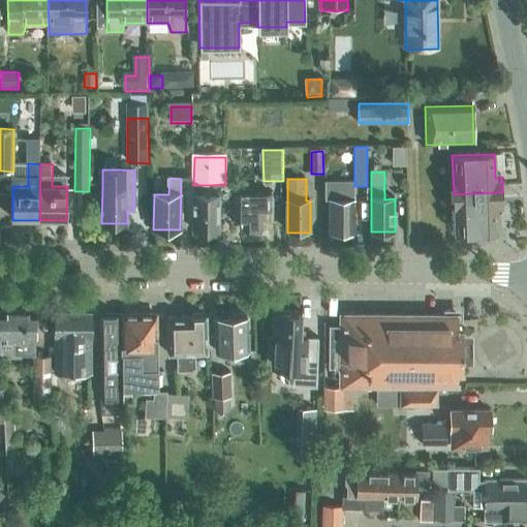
[(235,182),(235,224),(244,224),(244,228),(262,229),(262,213),(271,213),(272,195),(246,194),(246,182),(235,182)]
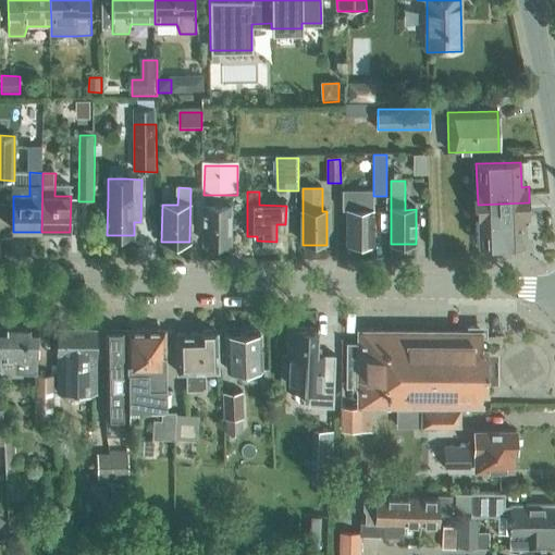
[(373,192),(343,193),(343,211),(347,211),(347,245),(373,245),(373,201),(373,192)]
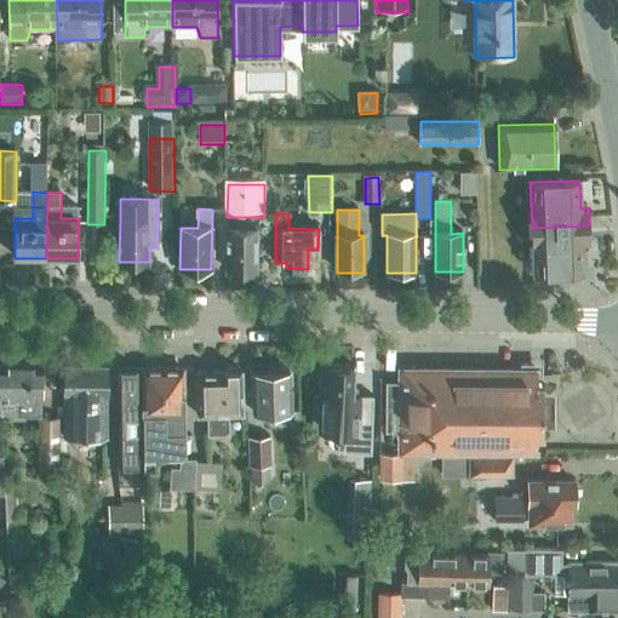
[(533,274),(583,272),(582,241),(589,241),(589,225),(532,228),(533,274)]
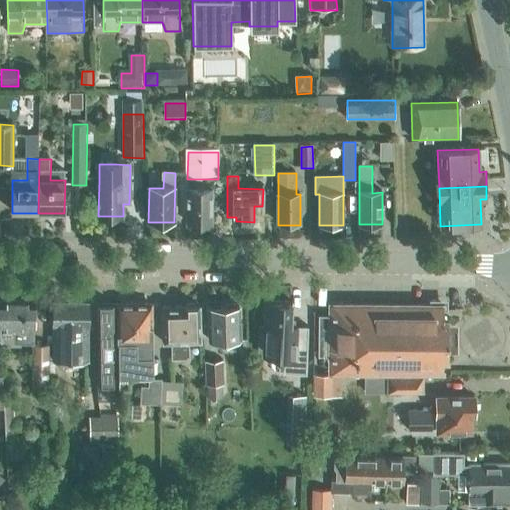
[(188,189),(188,224),(211,224),(212,189),(188,189)]
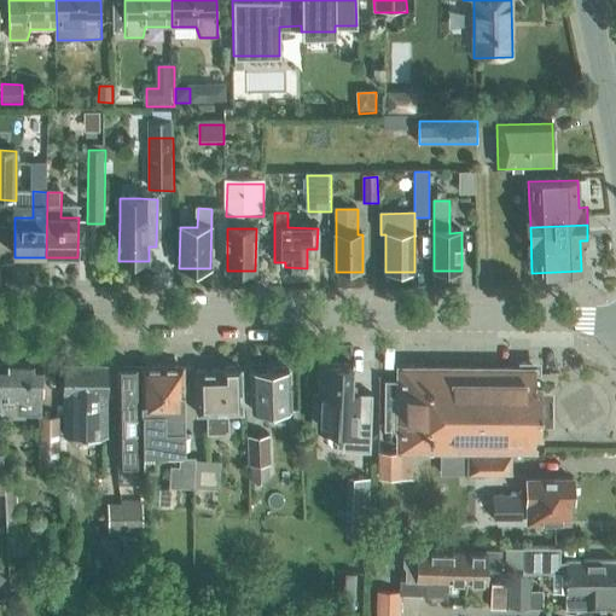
[(0,418),(15,418),(15,416),(41,416),(41,412),(42,395),(42,365),(0,365),(0,411),(0,412),(0,418)]
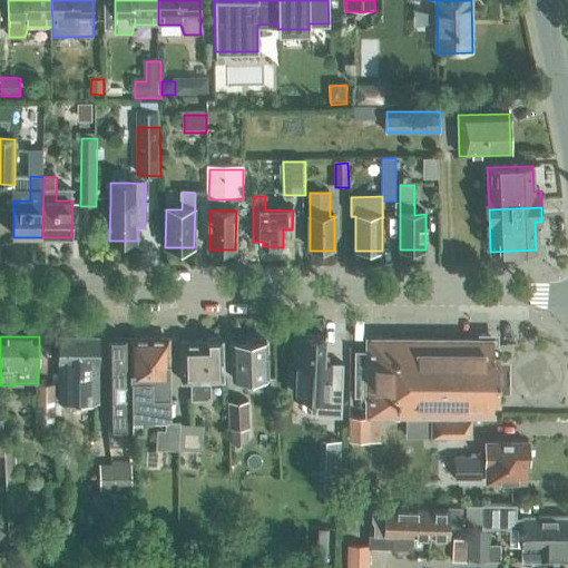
[(296,365),(292,365),(291,391),(295,391),(295,399),(317,400),(317,417),(343,418),(344,364),(325,364),(326,338),(297,336),(296,365)]
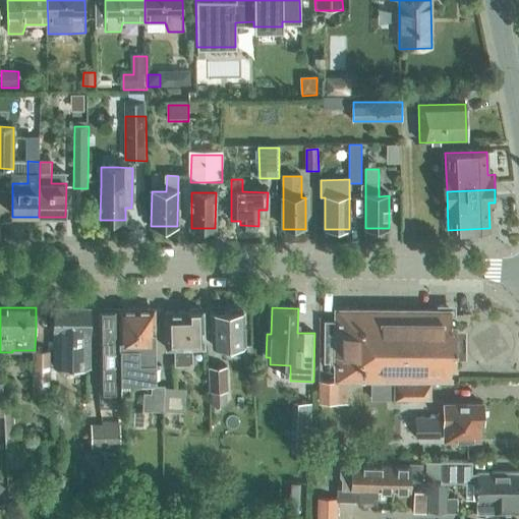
[(55,308),(55,372),(68,372),(68,371),(75,371),(75,366),(91,366),(91,308),(55,308)]
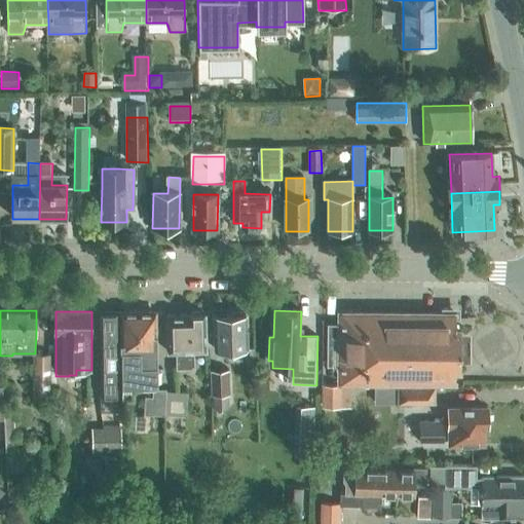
[(140,385),(157,385),(156,314),(154,314),(154,311),(124,312),(124,314),(122,314),(123,399),(132,399),(132,397),(129,385),(140,385)]
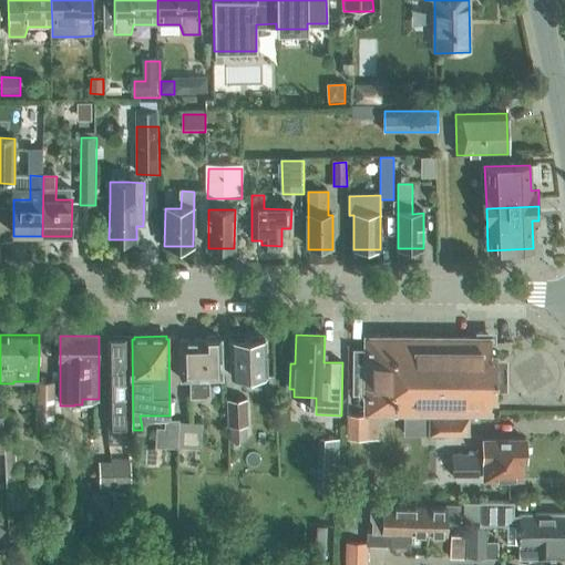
[(109,339),(110,428),(129,428),(127,339),(109,339)]
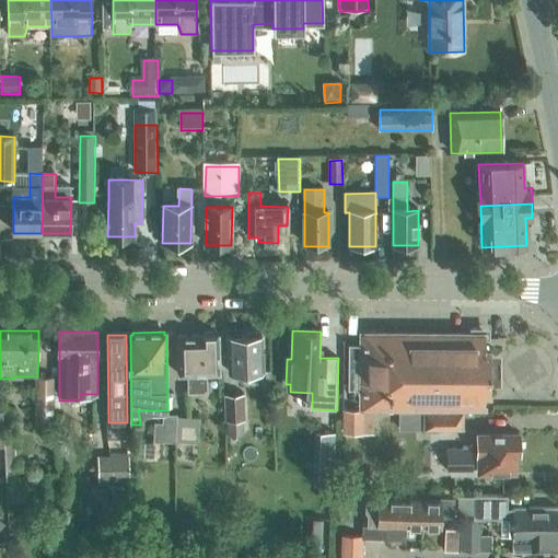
[(397,408),(397,335),(362,335),(362,344),(351,344),(351,387),(362,387),(362,408),(378,408),(397,408)]
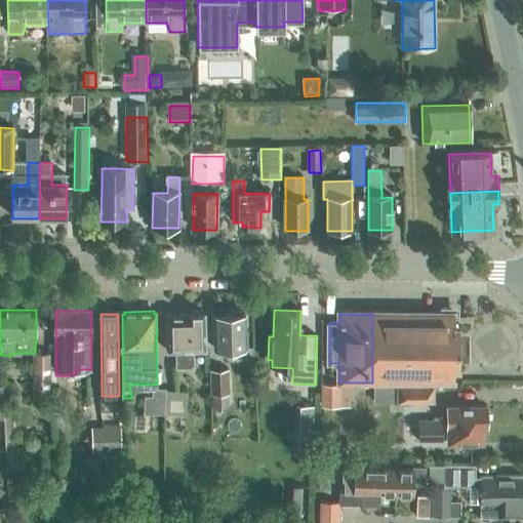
[(455,328),(455,314),(372,314),(372,383),(455,384),(455,370),(459,370),(459,328),(455,328)]
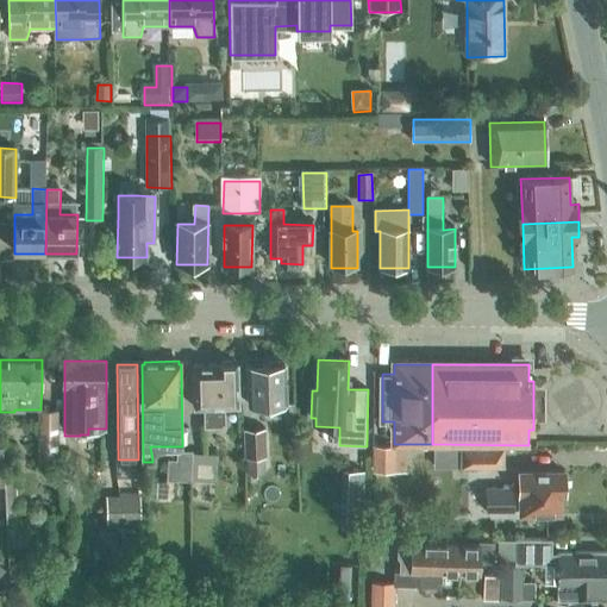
[(195,410),(205,410),(206,429),(226,429),(226,410),(241,408),(239,365),(194,368),(195,410)]
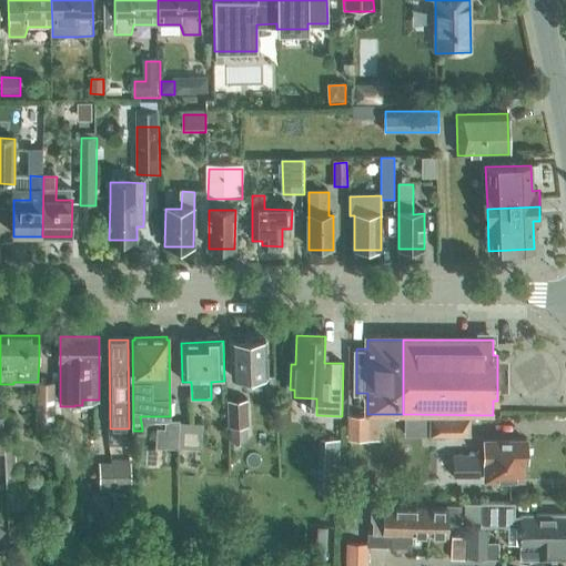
[(232,343),(233,378),(269,377),(266,341),(232,343)]
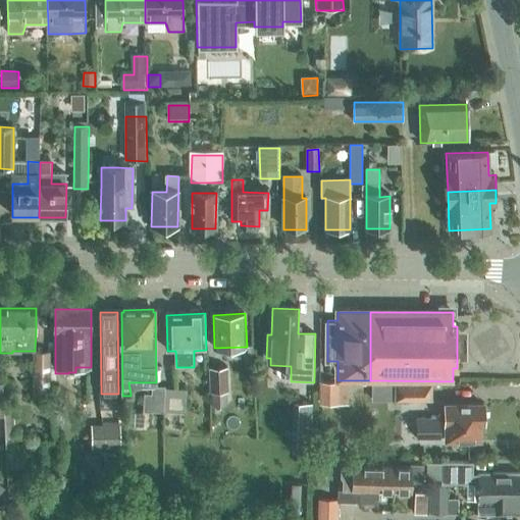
[(35,395),(50,396),(51,352),(35,352),(35,395)]
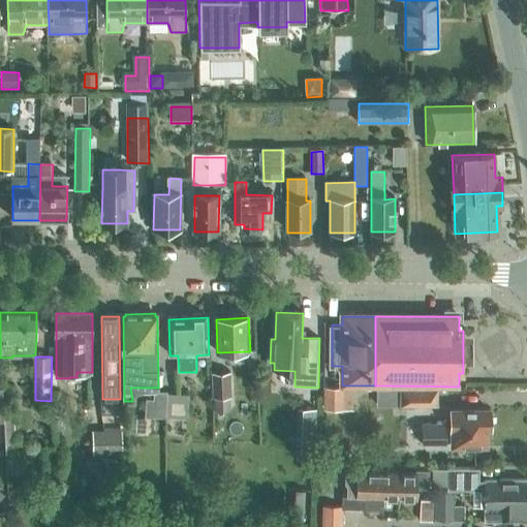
[(215,400),(233,399),(231,374),(213,375),(215,400)]
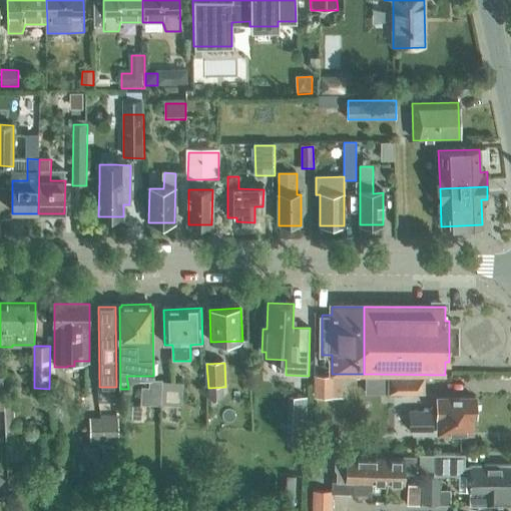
[(317,377),(316,398),(334,398),(334,377),(317,377)]
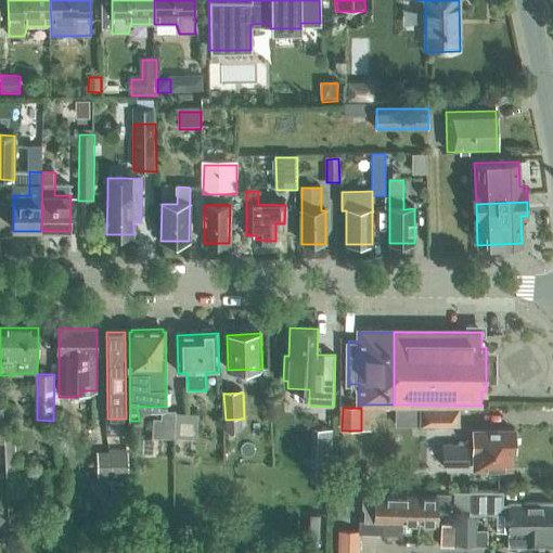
[(421,426),(460,426),(460,409),(421,409),(421,426)]
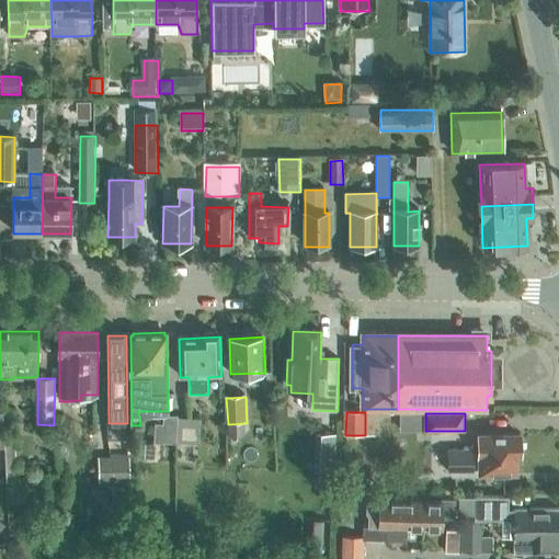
[(153,443),(172,443),(178,444),(179,420),(179,417),(163,415),(163,424),(156,424),(153,443)]
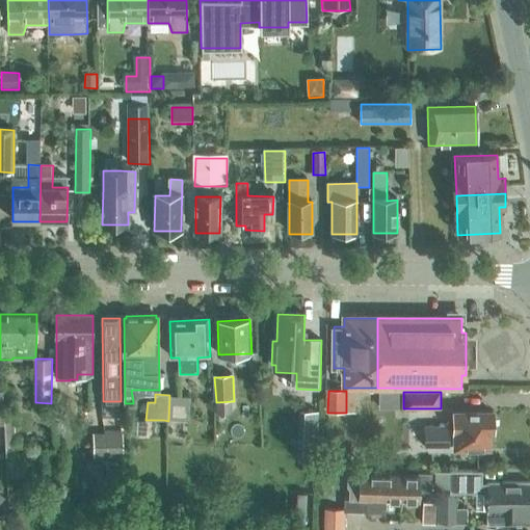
[(169,398),(168,421),(189,422),(191,399),(169,398)]
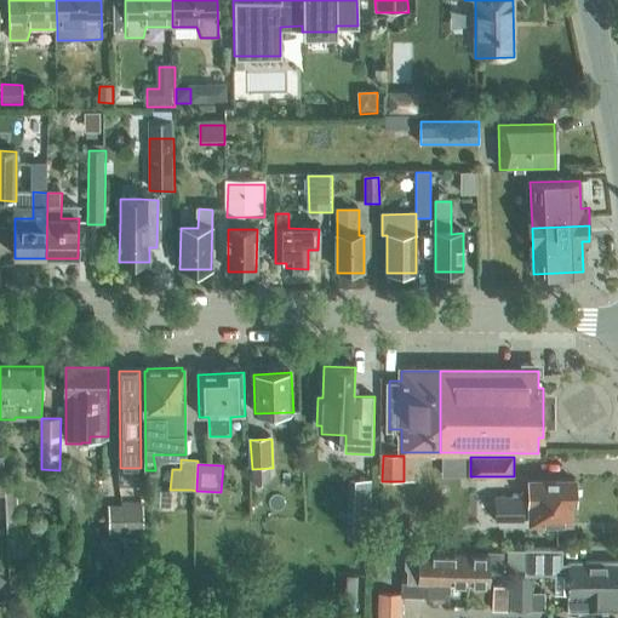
[(107,480),(93,480),(95,499),(108,499),(107,480)]
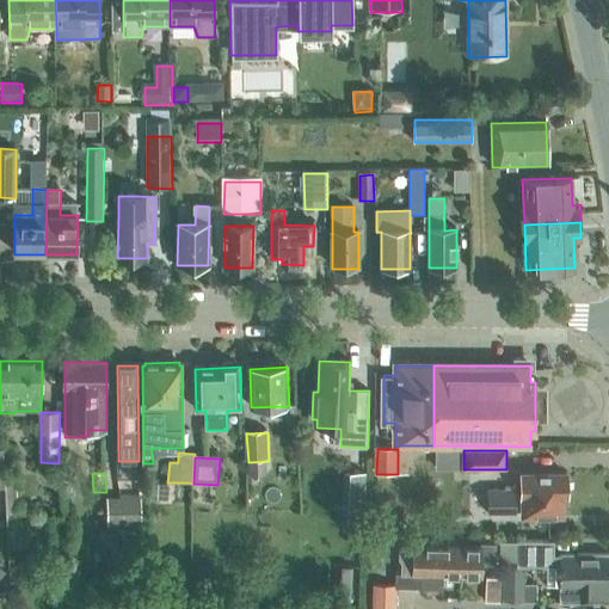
[(350,473),(349,494),(367,496),(368,474),(350,473)]
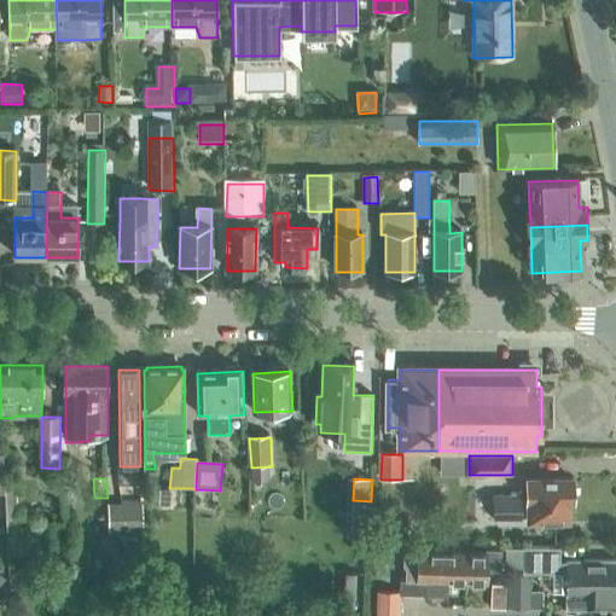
[(574,503),(574,481),(529,481),(529,501),(517,501),(517,499),(500,499),(487,498),(487,519),(501,519),(501,516),(517,516),(517,512),(529,512),(529,523),(569,522),(569,503),(574,503)]
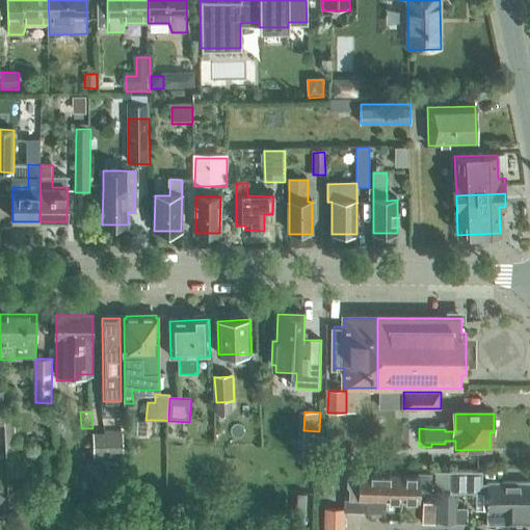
[(105,424),(105,434),(123,434),(123,425),(105,424)]
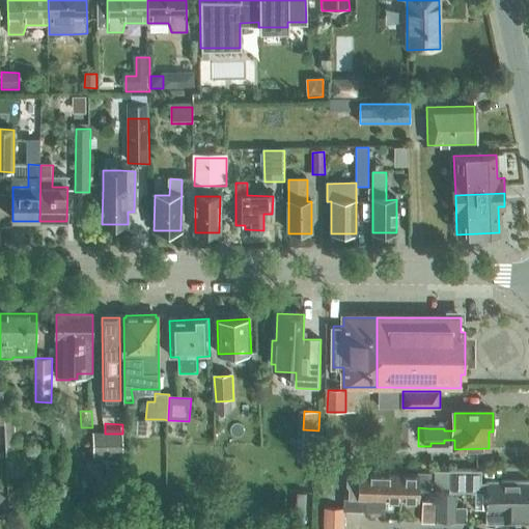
[(152,424),(140,423),(140,436),(152,437),(152,424)]
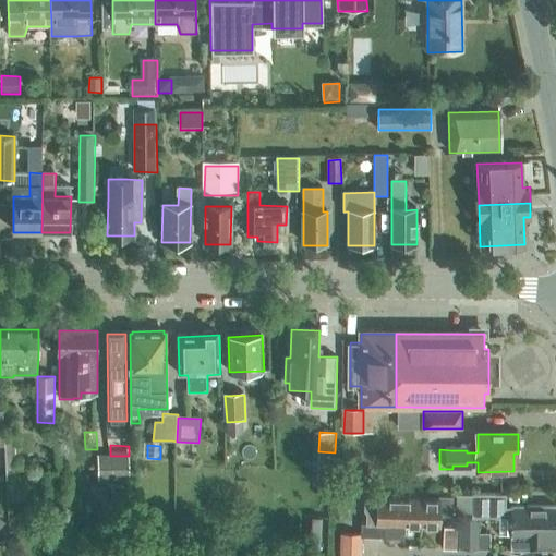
[(121,487),(130,487),(129,456),(110,456),(97,456),(99,482),(121,481),(121,487)]
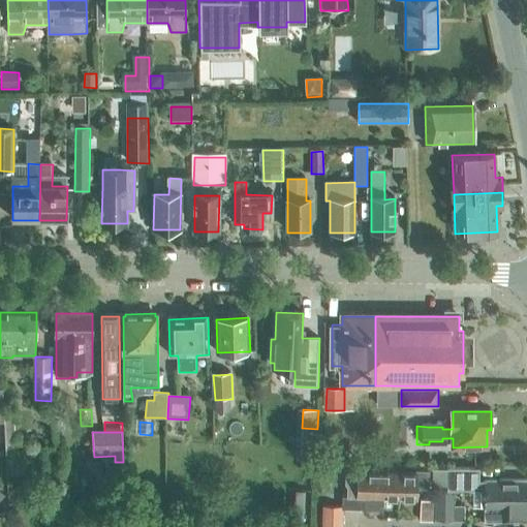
[(486,509),(486,523),(526,522),(526,482),(479,482),(479,470),(448,470),(434,470),(434,489),(448,489),(448,491),(474,491),(474,509),(486,509)]
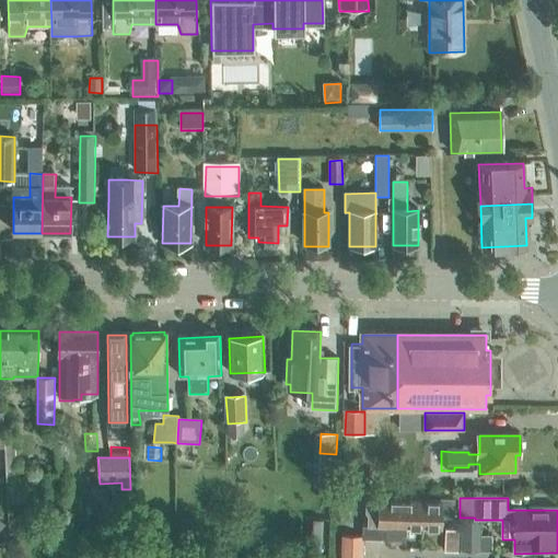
[(369,501),(368,501),(368,503),(365,507),(365,513),(368,515),(368,526),(363,526),(363,536),(340,536),(340,557),(364,557),(365,541),(407,541),(407,536),(408,530),(442,531),(442,519),(455,519),(455,500),(441,500),(441,502),(369,501)]
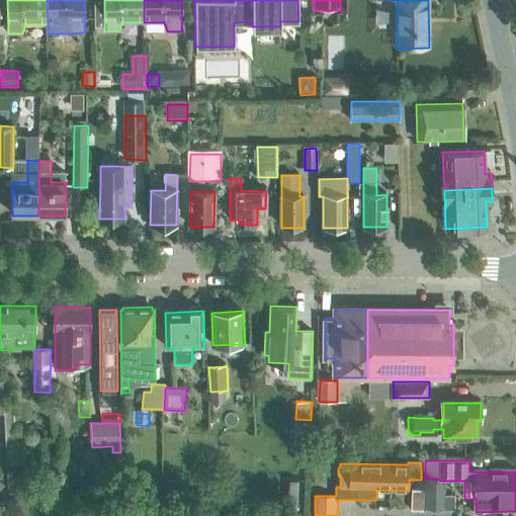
[(427,484),(427,512),(445,512),(446,484),(427,484)]
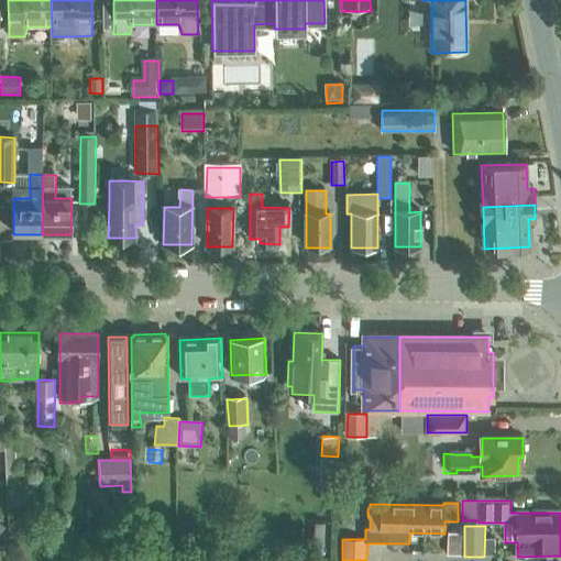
[(461,552),(460,552),(460,534),(449,534),(448,556),(461,557),(461,552)]
